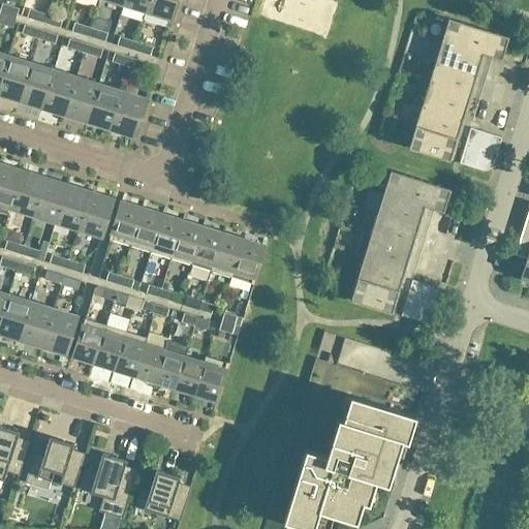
[(146,12),(149,0),(124,0),(123,5),(146,12)]
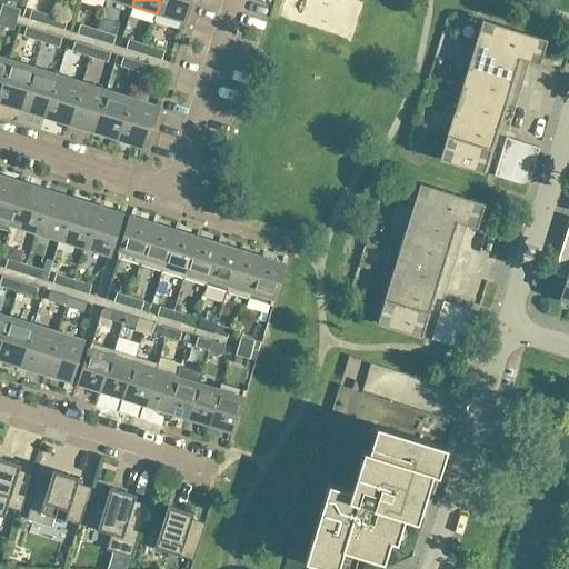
[(178,29),(180,21),(181,21),(188,0),(187,0),(160,0),(157,13),(153,21),(178,29)]
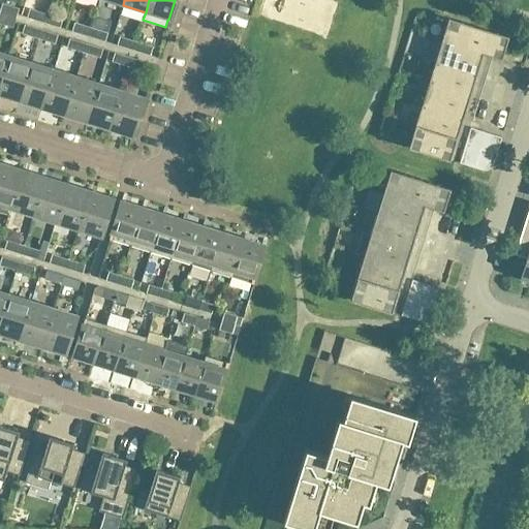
[(0,13),(16,19),(19,9),(1,4),(0,7),(0,13)]
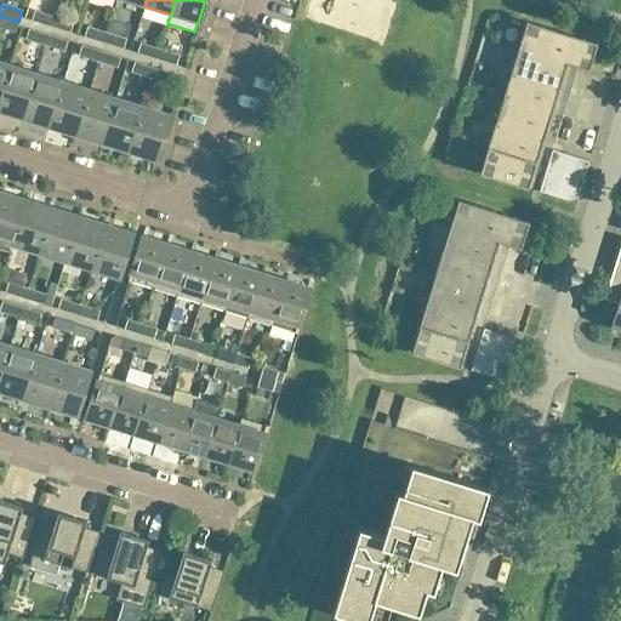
[(50,27),(53,17),(34,11),(30,21),(50,27)]
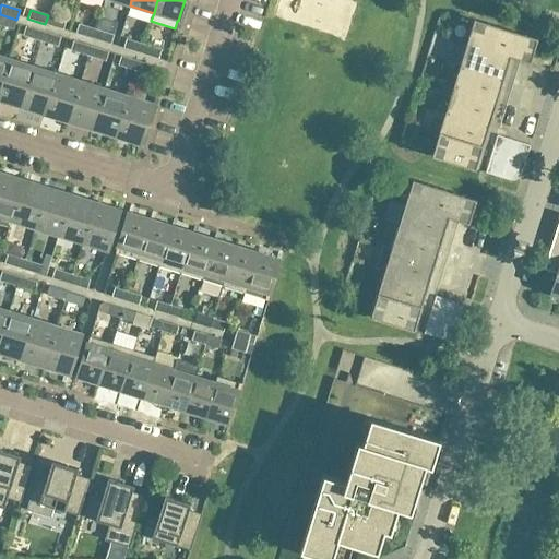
[(0,25),(13,30),(16,20),(0,14),(0,25)]
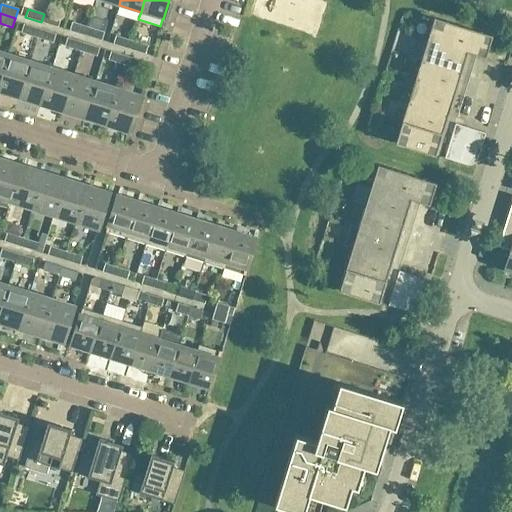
[(57,27),(60,19),(44,14),(41,22),(57,27)]
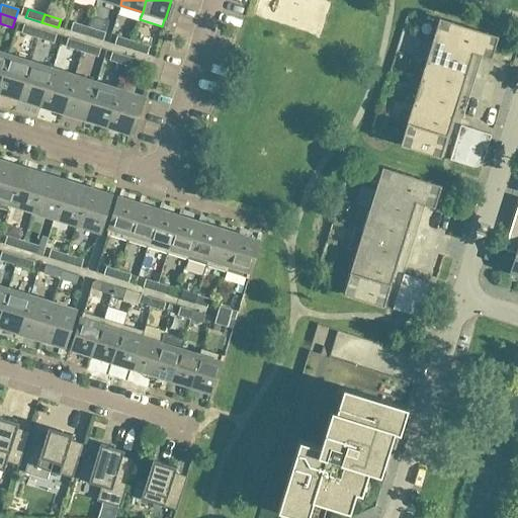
[(491,58),(497,37),(497,36),(438,18),(432,39),(491,58)]
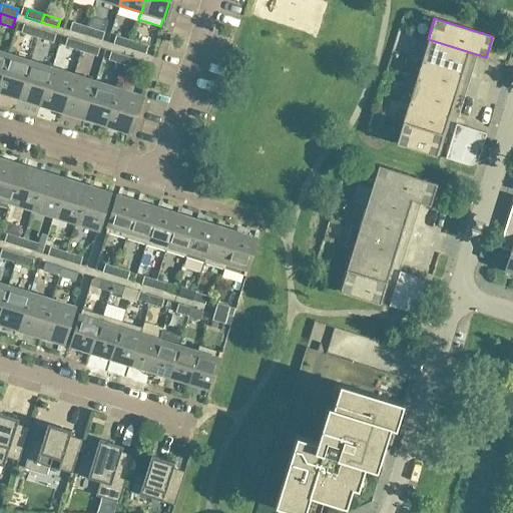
[(85,36),(87,27),(71,22),(69,31),(85,36)]
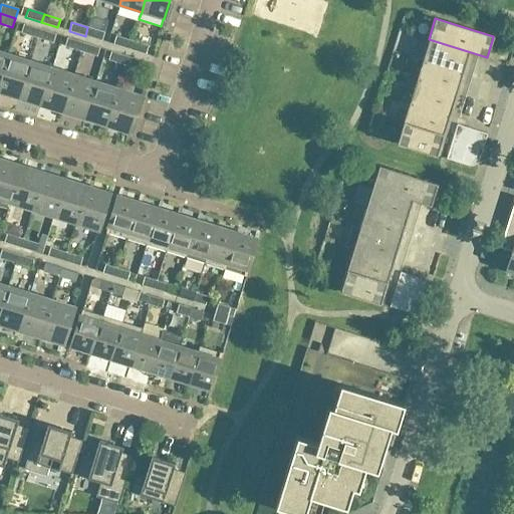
[(36,38),(39,29),(23,24),(20,33),(36,38)]
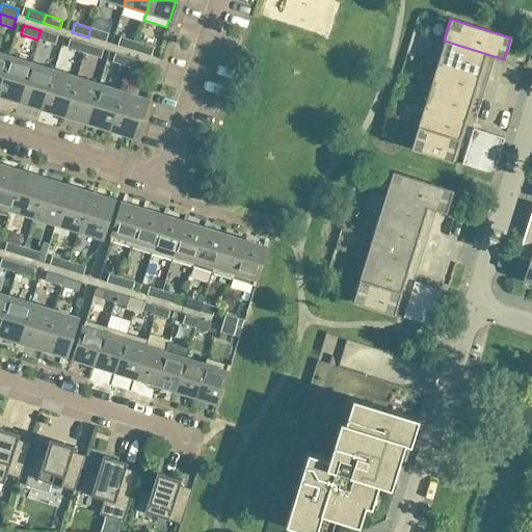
[(105,43),(108,33),(90,28),(88,37),(105,43)]
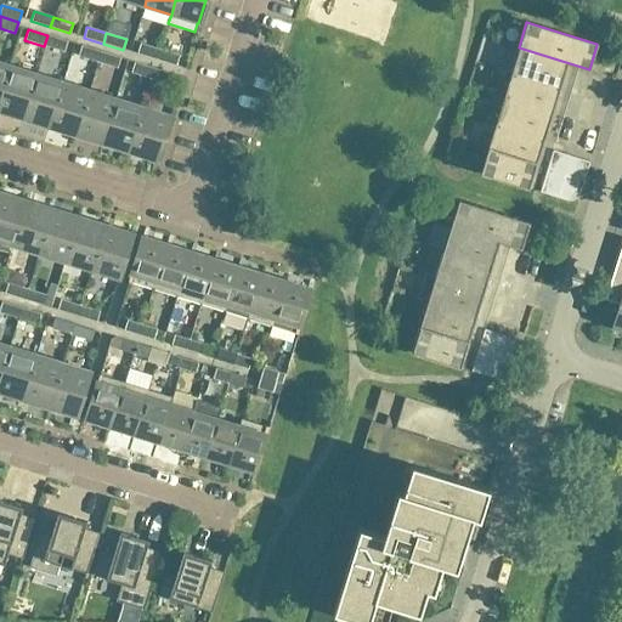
[(63,52),(67,41),(47,35),(44,46),(63,52)]
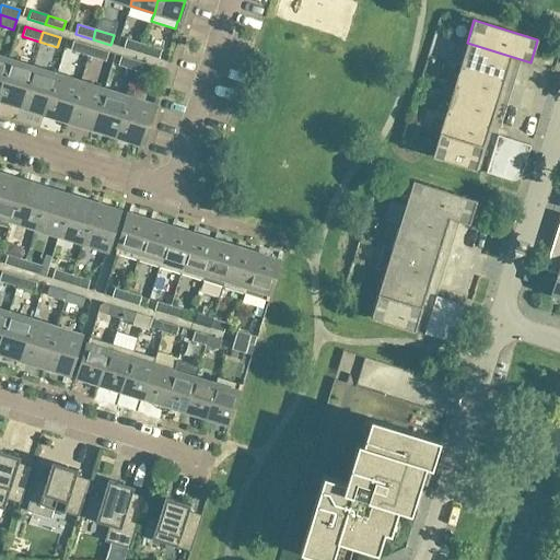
[(140,54),(143,45),(126,39),(123,48),(140,54)]
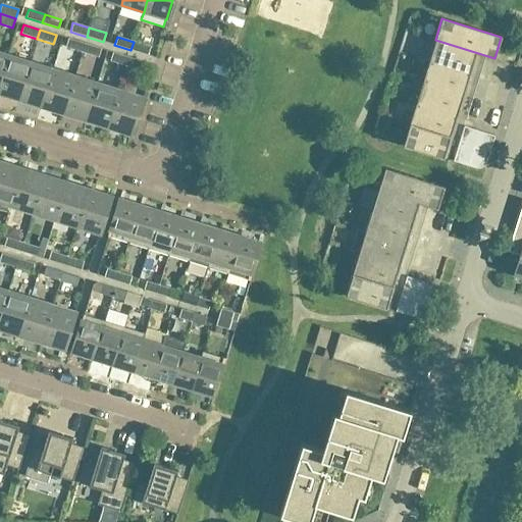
[(82,52),(85,44),(67,39),(65,47),(82,52)]
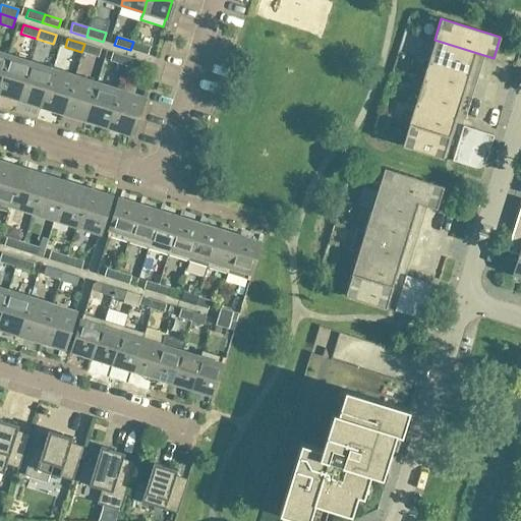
[(468,73),(475,54),(484,57),(494,59),(494,58),(435,40),(427,61),(468,73)]
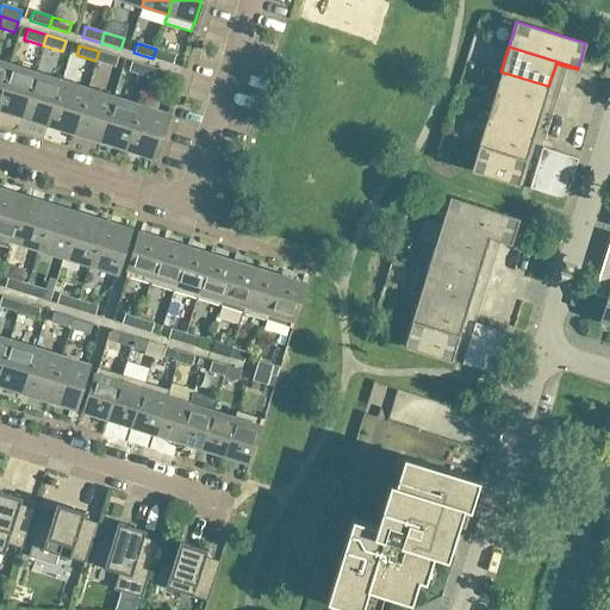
[(172,64),(175,55),(156,49),(153,58),(172,64)]
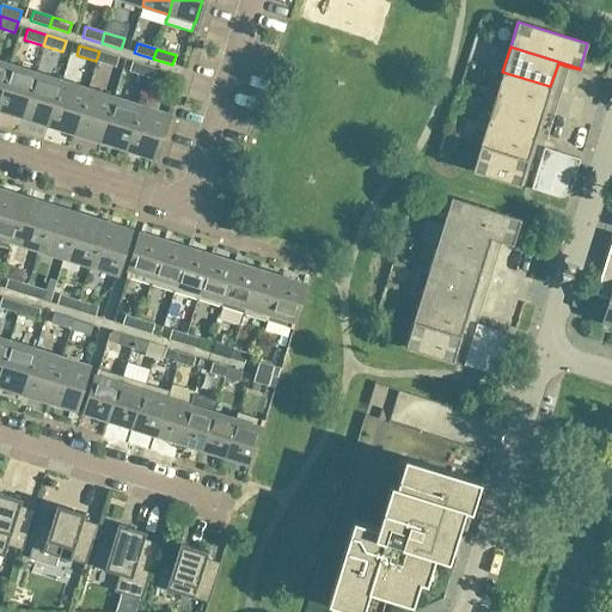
[(115,67),(118,57),(99,51),(96,61),(115,67)]
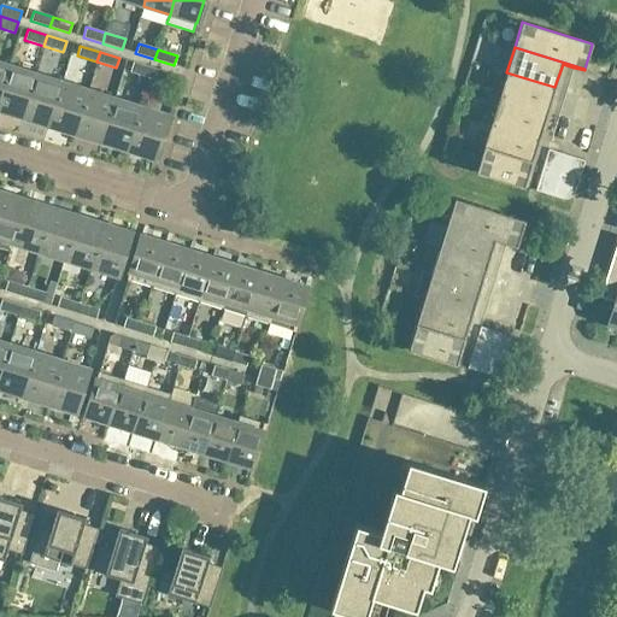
[(150,78),(152,68),(133,62),(129,72),(150,78)]
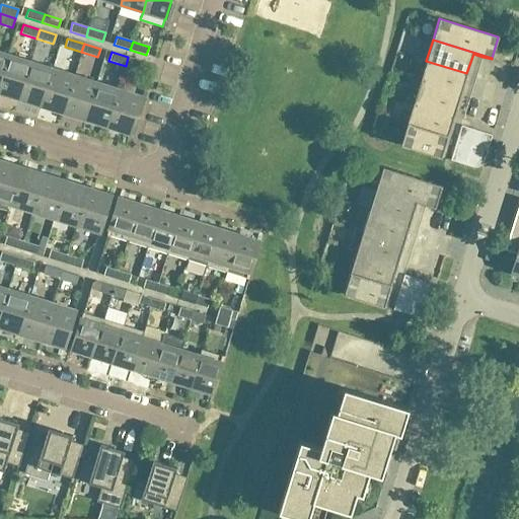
[(0,93),(18,99),(29,62),(7,55),(0,78),(0,93)]
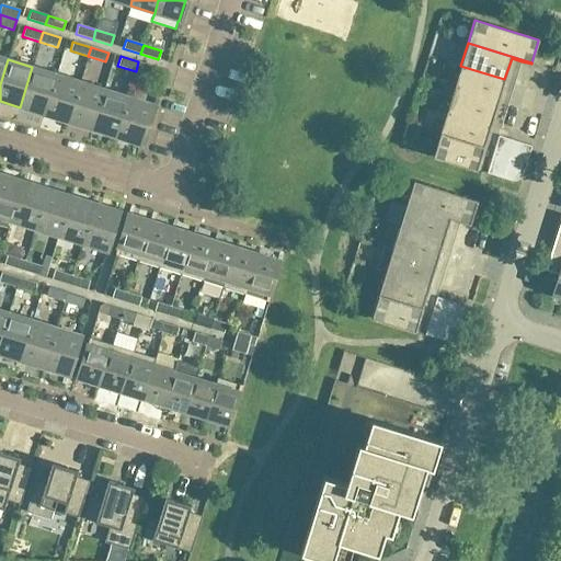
[(153,77),(156,67),(138,61),(136,71),(153,77)]
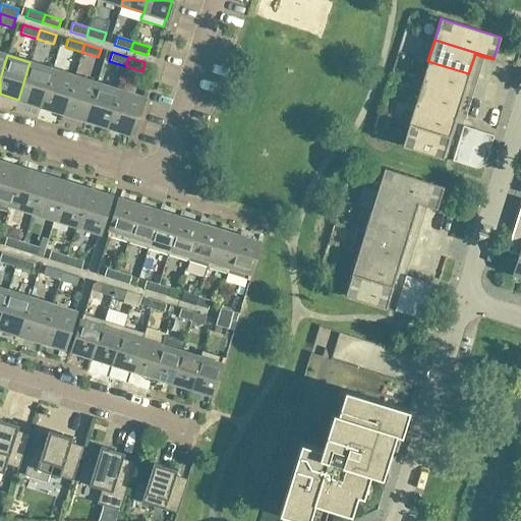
[(462,95),(468,73),(427,61),(421,82),(462,95)]
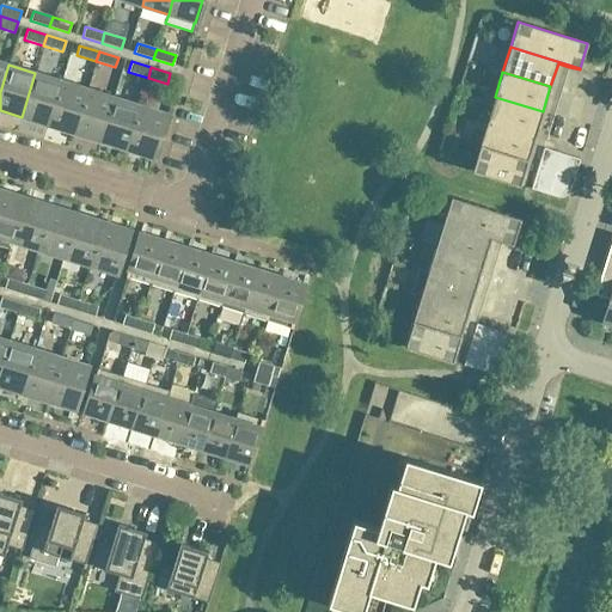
[(48,126),(61,81),(35,73),(22,117),(48,126)]
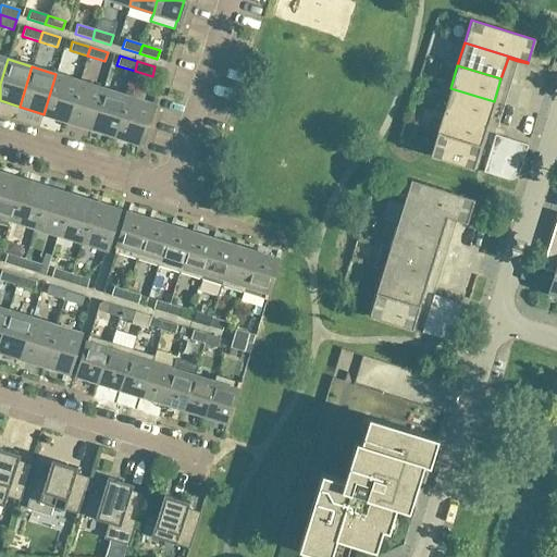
[(66,122),(79,82),(56,74),(44,114),(66,122)]
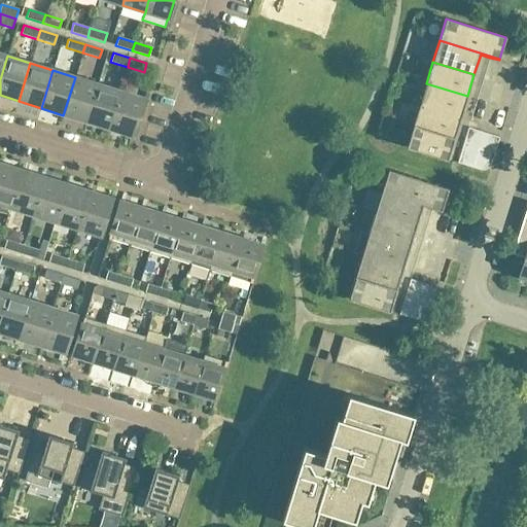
[(85,121),(98,84),(75,77),(63,115),(85,121)]
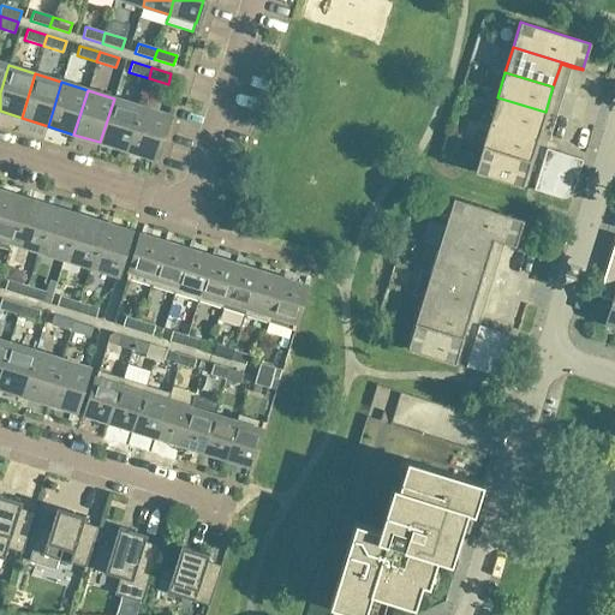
[(537,137),(545,112),(497,97),(489,121),(537,137)]
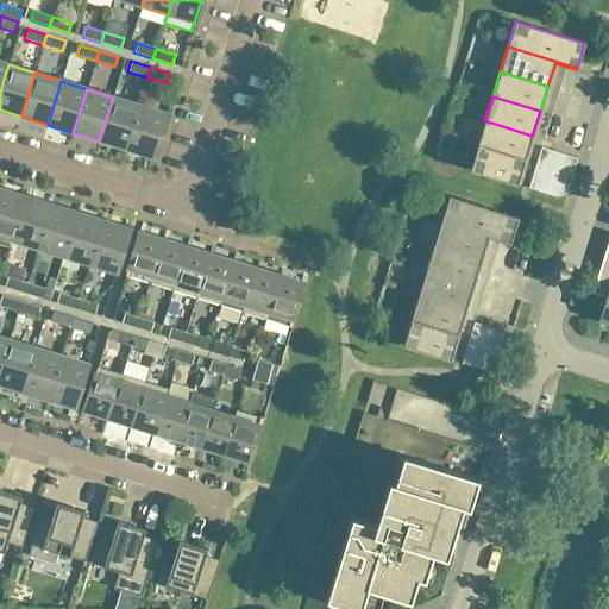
[(125,149),(139,105),(113,98),(99,140),(125,149)]
